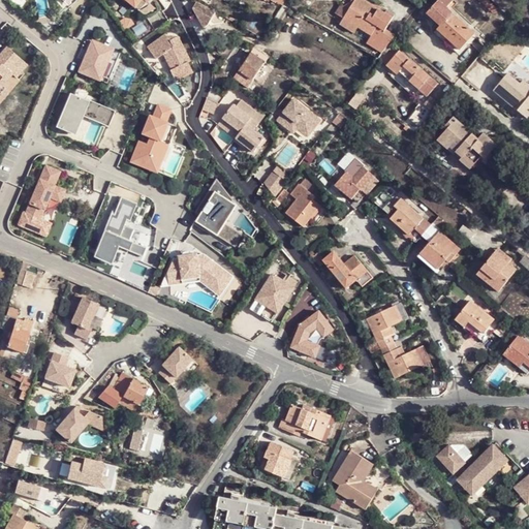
[(62,0),(69,8),(79,0),(62,0)]
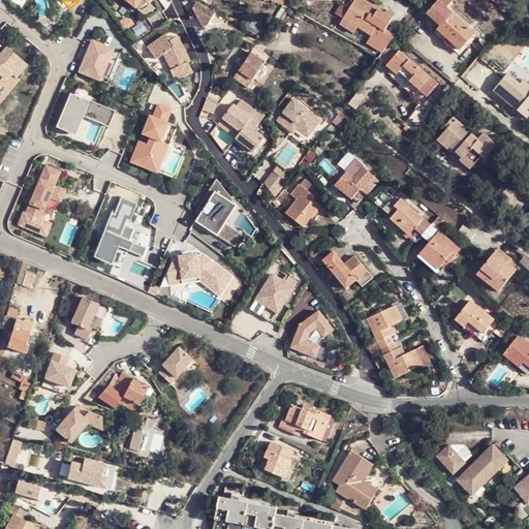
[(127,0),(141,10),(149,0),(127,0)]
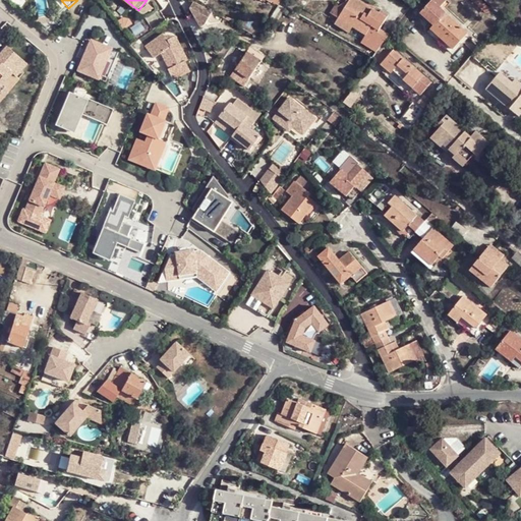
[(431,0),(431,1),(441,8),(447,0),(431,0)]
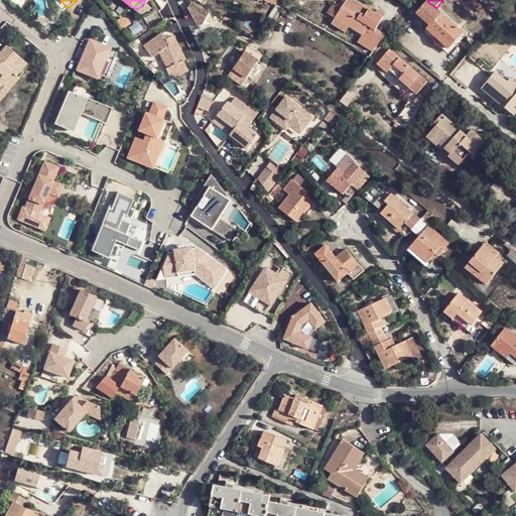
[(368,30),(375,34),(384,20),(376,14),(374,16),(348,1),(335,22),(349,31),(363,39),(368,30)]
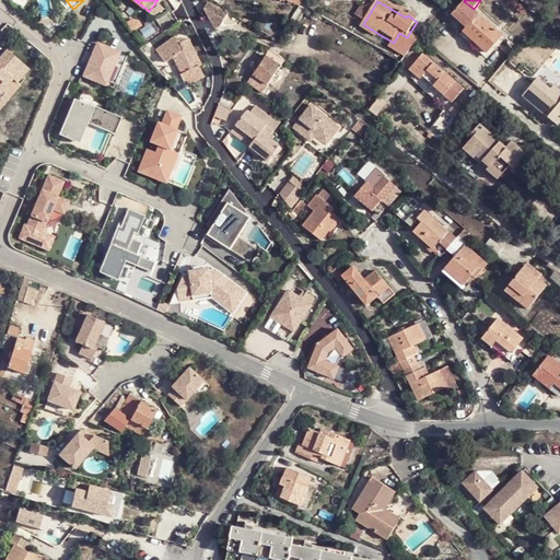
[(462,32),(463,32),(488,54),(503,36),(474,9),(464,1),(453,13),(467,26),(462,32)]
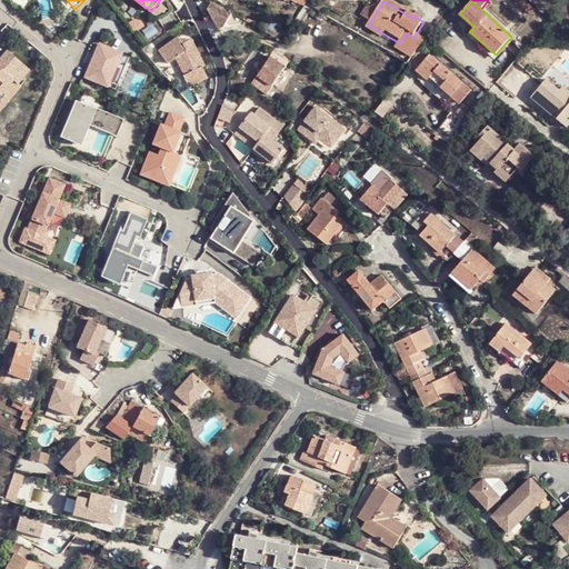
[(232,13),(212,2),(208,10),(220,30),(225,28),(232,13)]
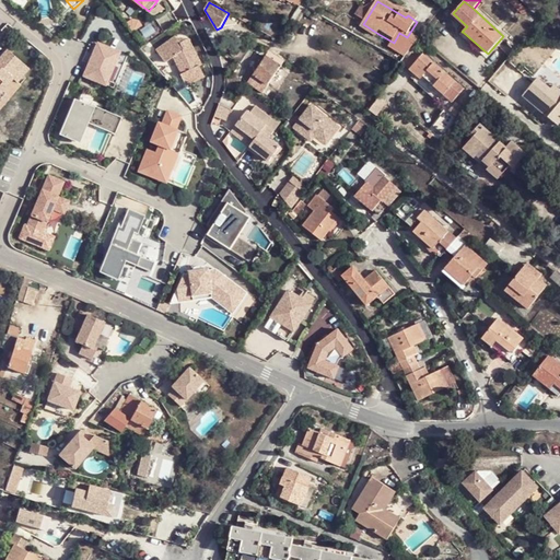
[(167,30),(158,16),(142,28),(152,41),(167,30)]
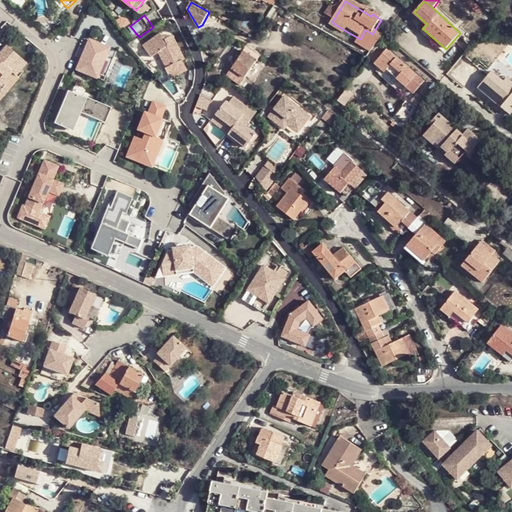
[(346,31),(332,22),(328,28),(342,37),(346,31)]
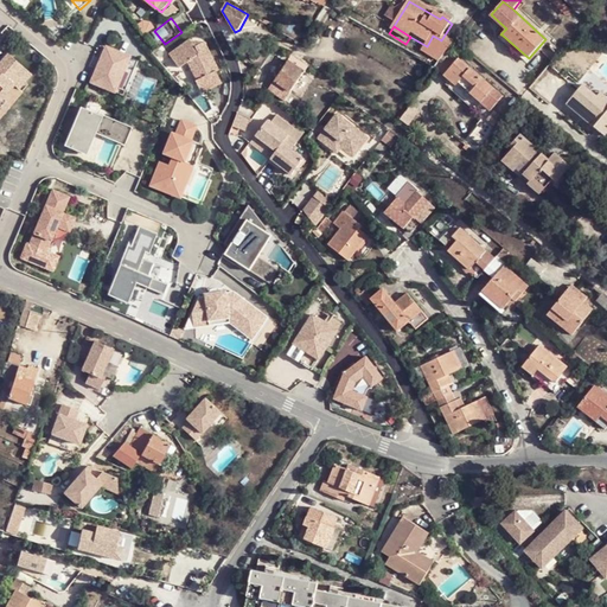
[(529,58),(502,34),(497,39),(523,64),(529,58)]
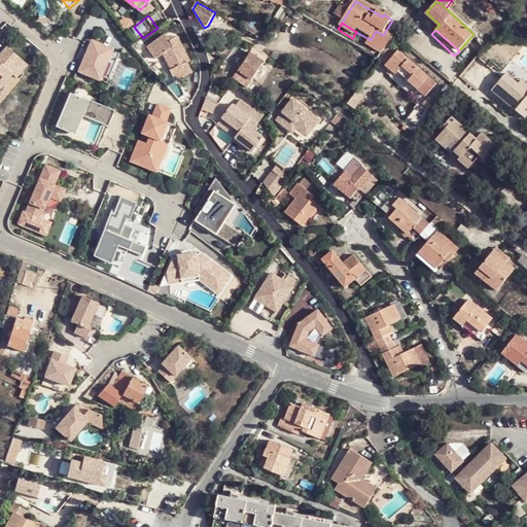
[(380,55),(391,40),(383,35),(376,31),(371,40),(366,46),(380,55)]
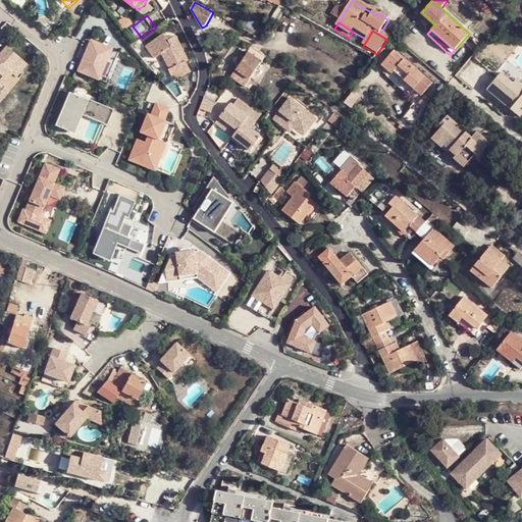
[(188,61),(175,37),(167,41),(164,37),(163,35),(145,47),(154,59),(161,54),(165,60),(169,58),(172,56),(177,65),(174,67),(168,70),(173,81),(191,71),(186,62),(188,61)]
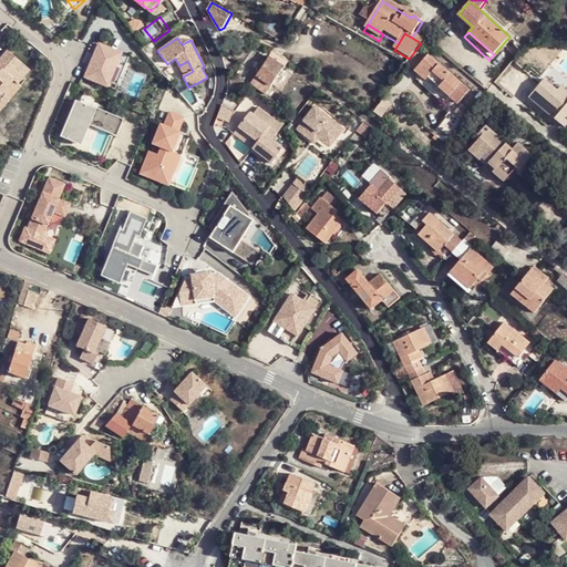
[(272,47),(261,40),(258,47),(268,53),(272,47)]
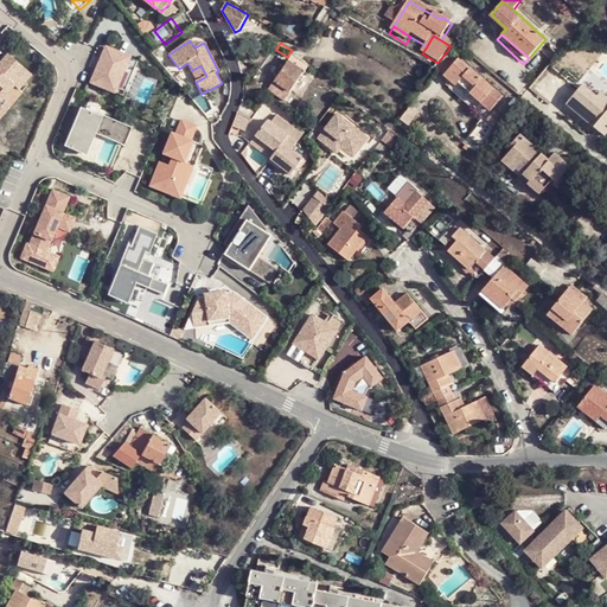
[(98,69),(93,83),(116,93),(119,87),(127,91),(140,62),(108,48),(103,61),(106,62),(101,70),(98,69)]
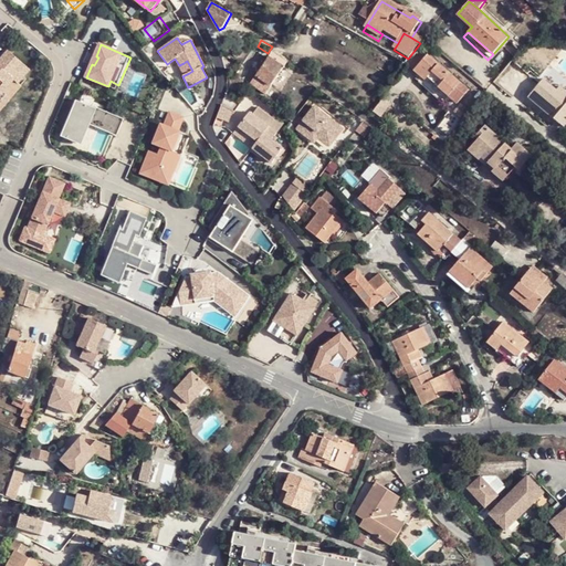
[(17,83),(29,70),(8,50),(0,58),(0,92),(12,79),(17,83)]
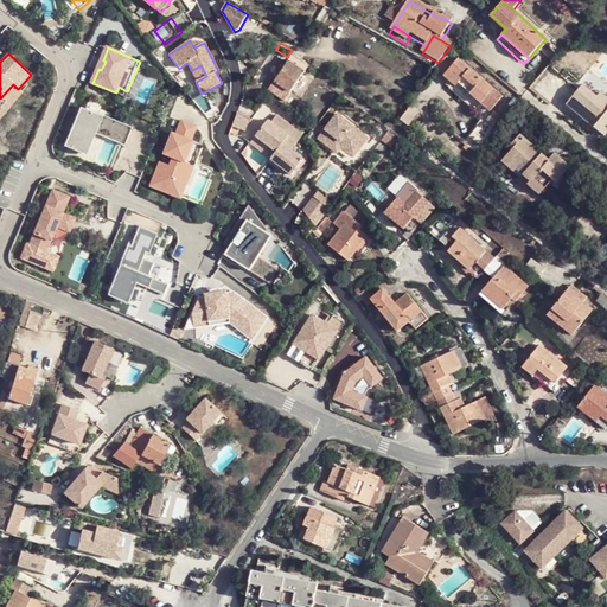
[(505,97),(453,55),(440,71),(459,88),(461,85),(494,110),(505,97)]
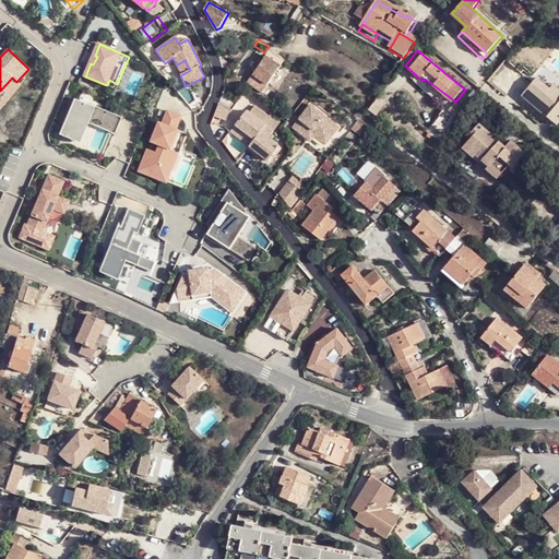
[(281,67),(284,62),(269,51),(265,56),(281,67)]
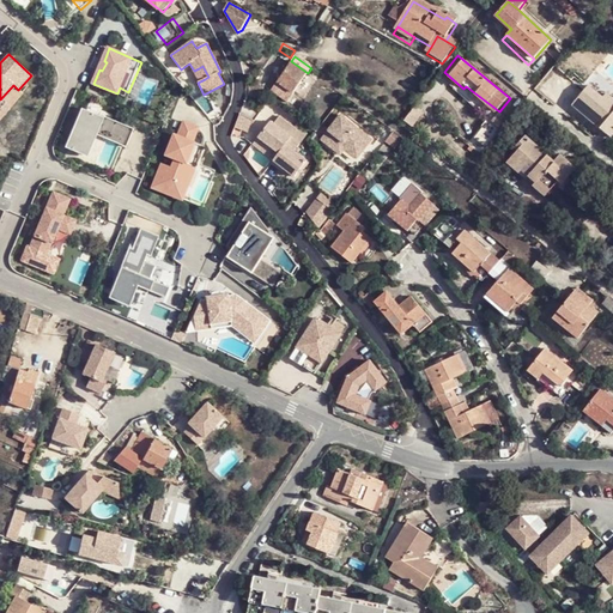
[(272,91),(289,102),(308,73),(291,61),(272,91)]
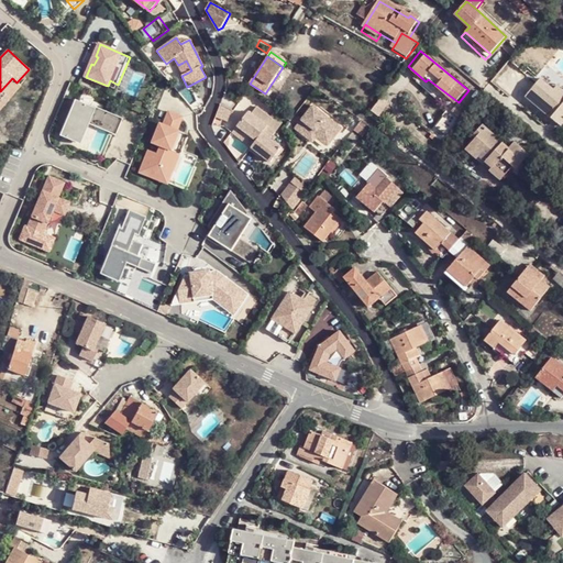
[(110,80),(108,86),(116,90),(118,85),(110,80)]
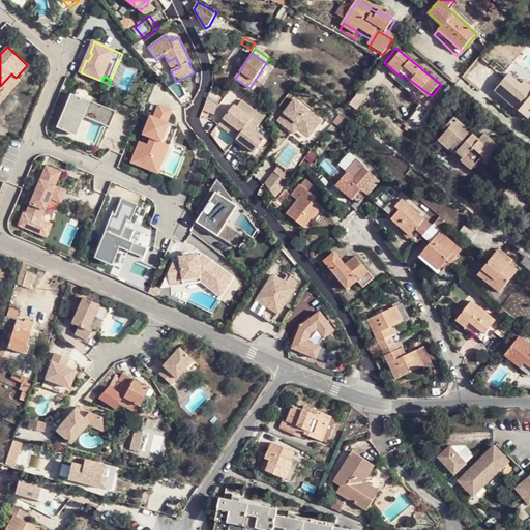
[(508,76),(494,92),(527,119),(529,115),(529,86),(524,81),(520,85),(508,76)]
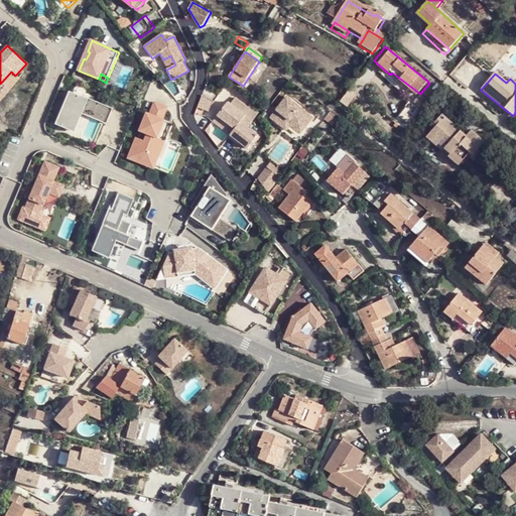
[(95,102),(70,92),(55,124),(71,131),(79,112),(83,104),(92,108),(88,117),(107,124),(113,109),(95,102)]
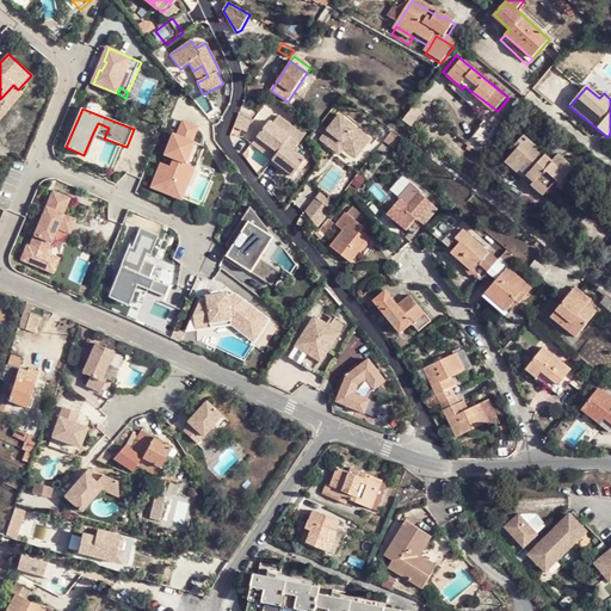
[(413,109),(403,123),(412,128),(421,115),(413,109)]
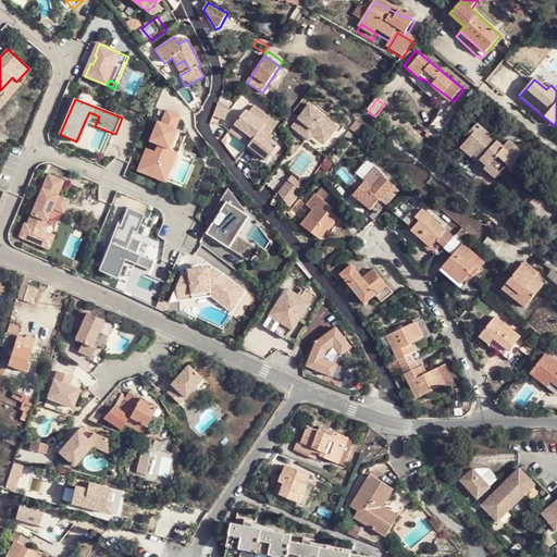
[(248,114),(245,112),(235,126),(252,141),(247,149),(254,156),(257,152),(267,161),(277,147),(268,138),(272,133),(265,126),(270,120),(254,107),(248,114)]
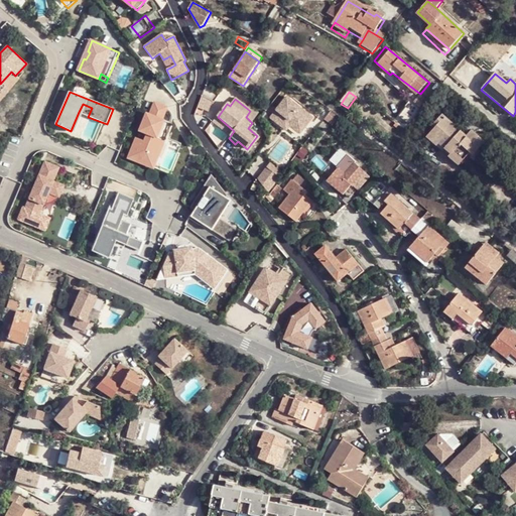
[(269,121),(282,132),(288,124),(301,134),(311,120),(285,100),(269,121)]
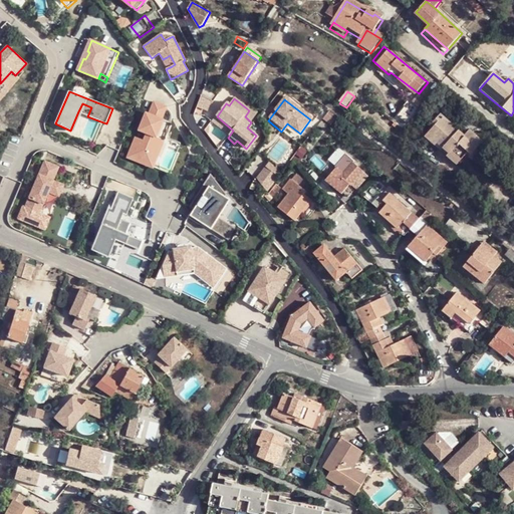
[(78,111),(87,116),(91,107),(82,103),(78,111)]
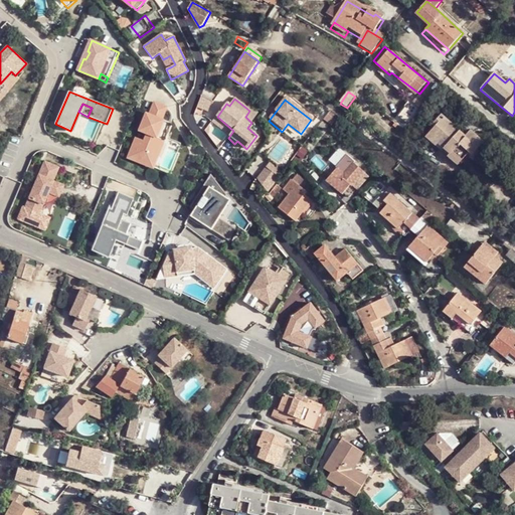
[(162,121),(167,108),(155,104),(148,120),(145,118),(139,132),(148,135),(145,142),(138,139),(134,148),(133,147),(129,159),(140,163),(140,162),(148,166),(152,156),(156,157),(162,142),(156,139),(164,121),(162,121)]
